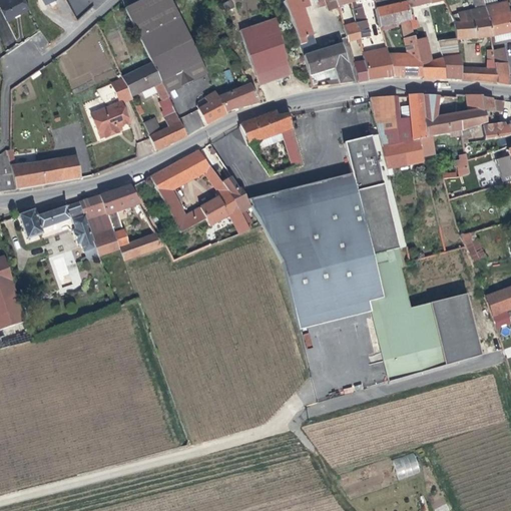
[(27,12),(21,0),(5,0),(0,3),(0,6),(3,12),(1,16),(5,24),(17,17),(27,12)]
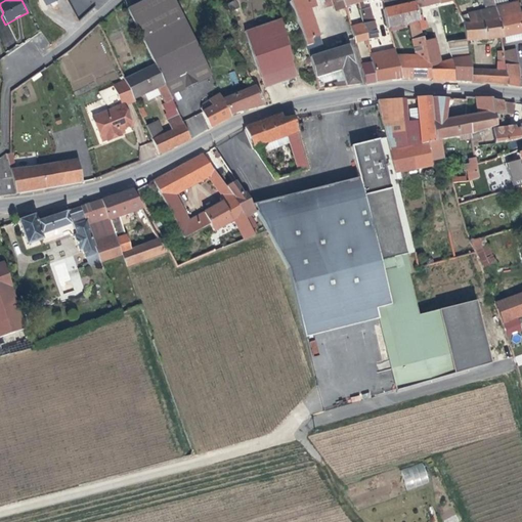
[(193,86),(151,0),(143,0),(130,6),(172,96),(193,86)]
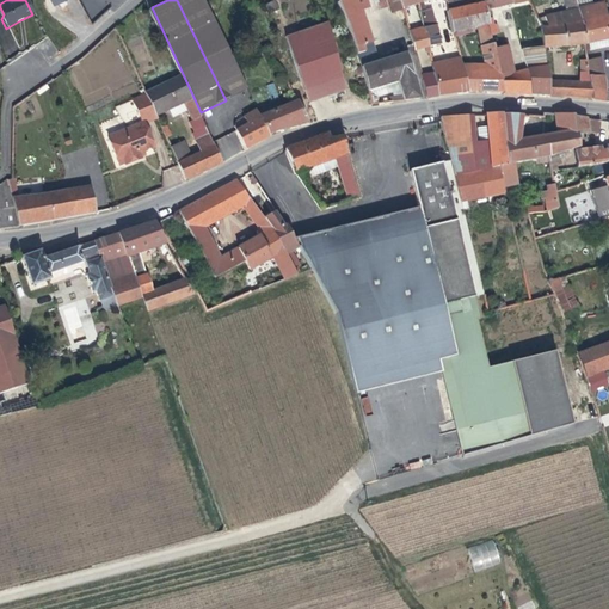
[(250,87),(229,45),(220,50),(194,0),(177,0),(226,100),(250,87)]
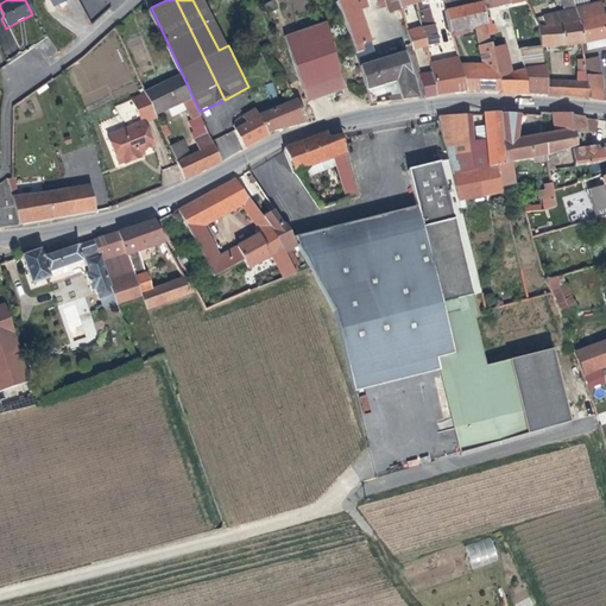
[(193,0),(219,50),(228,45),(207,0),(193,0)]
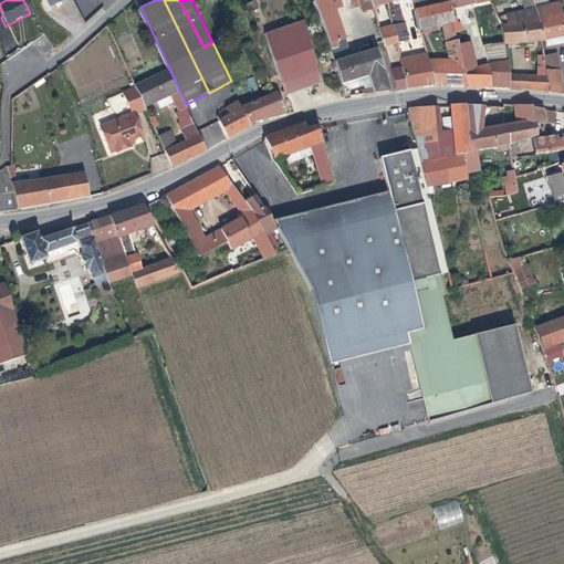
[(260,7),(257,0),(253,0),(248,2),(252,10),(260,7)]
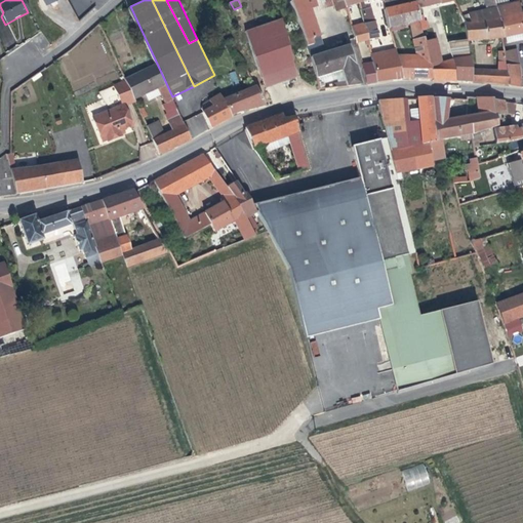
[(294,0),(291,1),(312,58),(324,54),(315,24),(311,8),(318,5),(316,0),(294,0)]
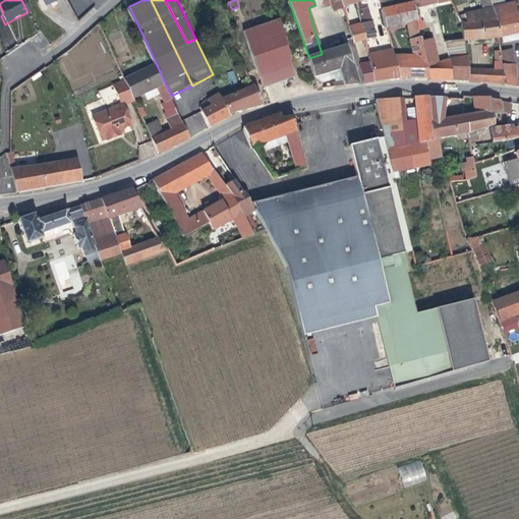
[(387,8),(383,9),(387,27),(411,22),(420,20),(417,7),(415,0),(412,0),(412,2),(387,8)]
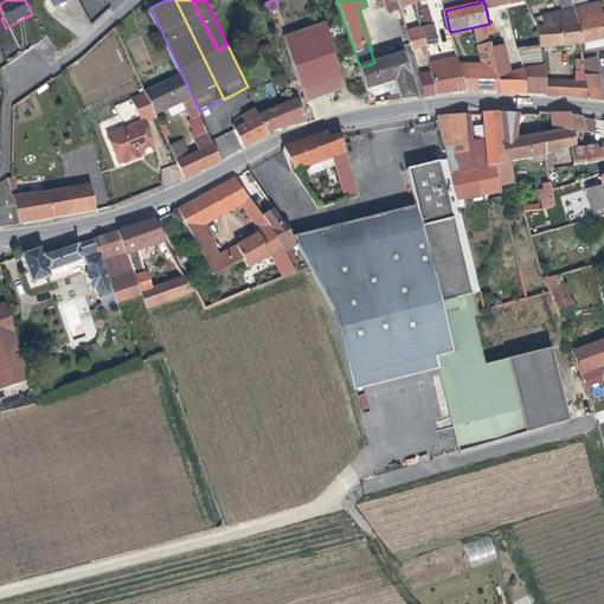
[(546,45),(582,40),(574,4),(573,0),(570,0),(572,7),(559,12),(547,14),(548,24),(544,25),(546,44),(546,45)]
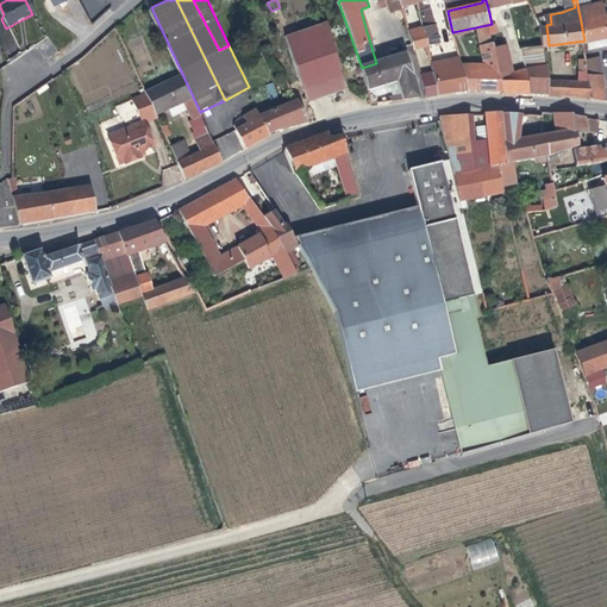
[(590,0),(577,4),(584,41),(606,36),(606,14),(601,0),(590,0)]
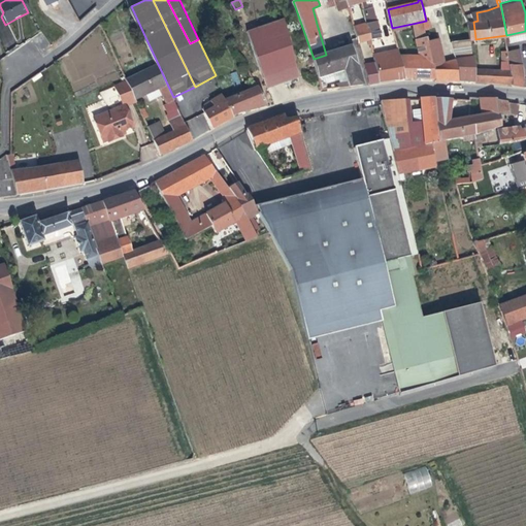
[(364,11),(364,12),(371,40),(371,42),(376,40),(376,38),(382,37),(374,8),(364,11)]
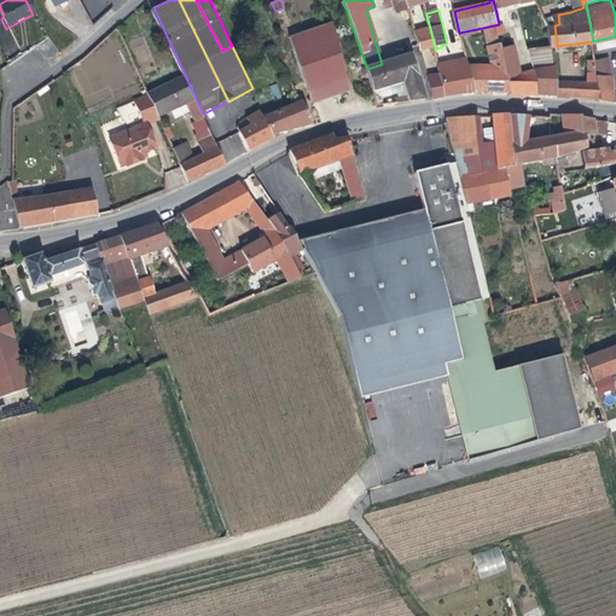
[(435,47),(426,15),(411,18),(420,50),(430,45),(431,48),(435,47)]
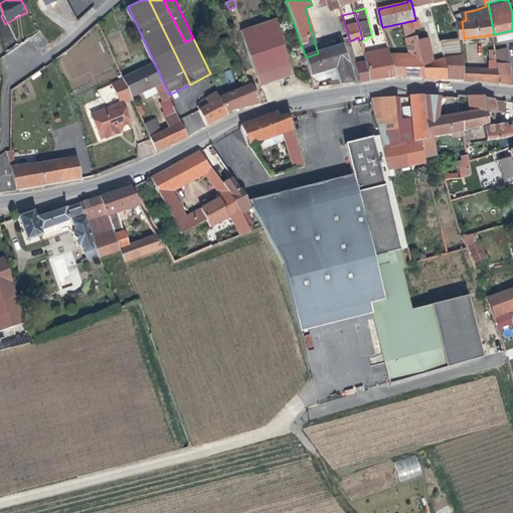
[(278,16),(240,28),(260,82),(292,71),(278,16)]
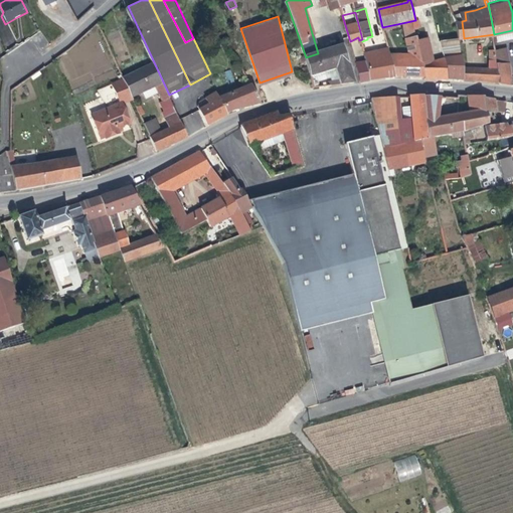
[(395,53),(390,53),(396,75),(412,75),(426,75),(423,59),(418,38),(415,20),(406,22),(412,56),(397,58),(395,53)]
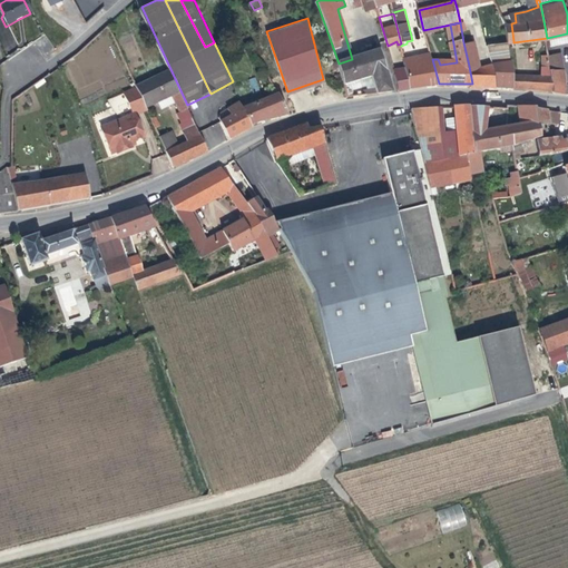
[(567,33),(547,38),(548,42),(567,39),(567,33)]
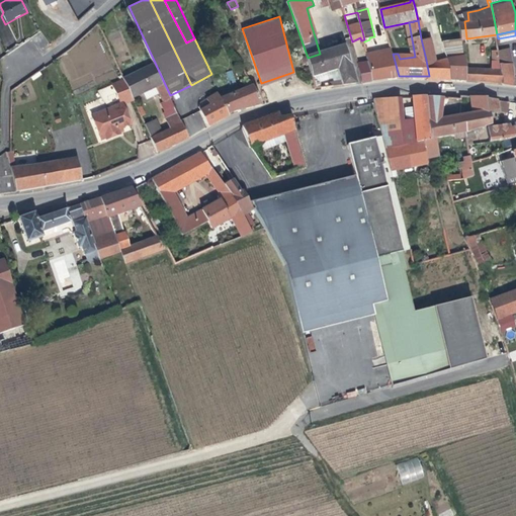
[(426,60),(440,59),(432,35),(421,38),(426,60)]
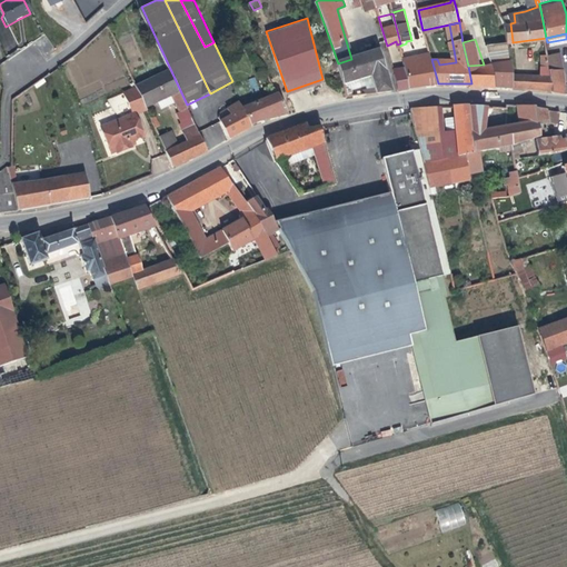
[(490,43),(497,65),(499,87),(507,88),(514,88),(516,72),(513,42),(513,41),(490,43)]
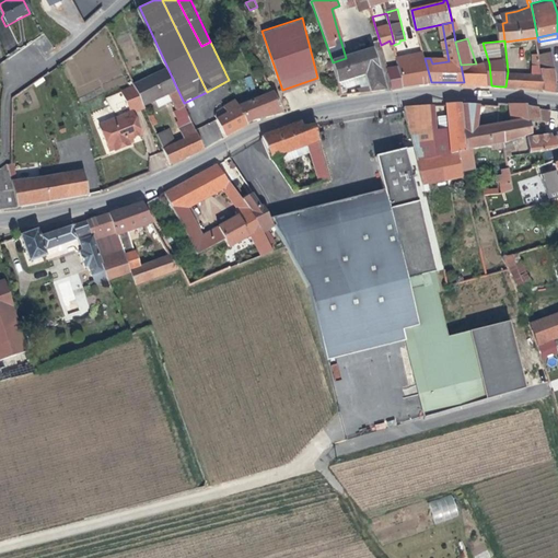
[(373,48),(346,58),(333,62),(338,81),(368,72),(370,78),(371,84),(369,85),(370,91),(387,89),(373,48)]
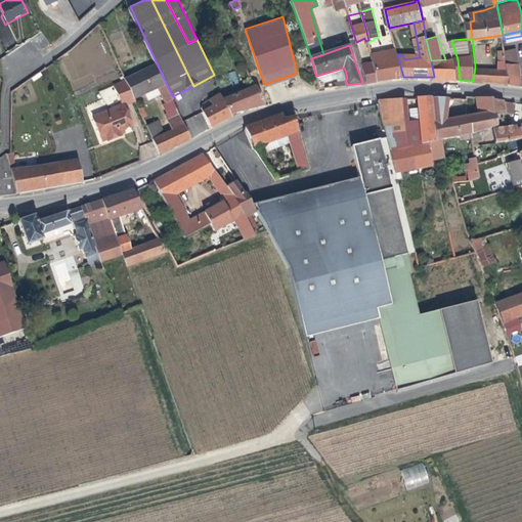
[(403,77),(397,54),(396,53),(389,54),(388,48),(377,49),(376,47),(371,48),(372,53),(374,64),(377,81),(390,79),(403,77)]
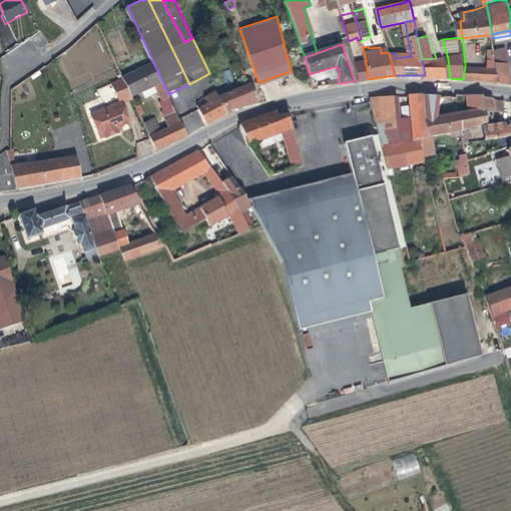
[(507,63),(505,48),(495,49),(497,63),(507,63)]
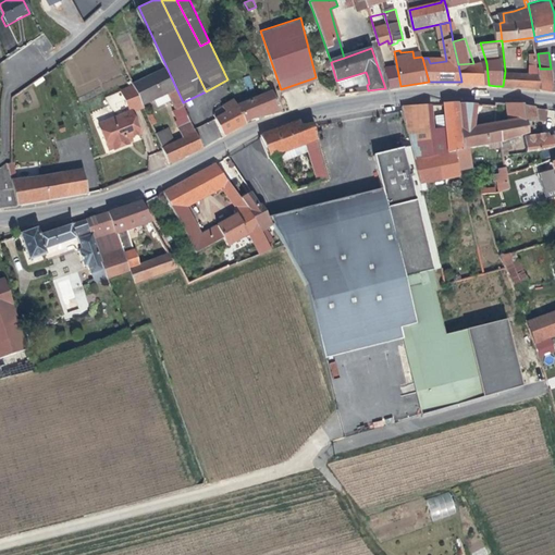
[(473,63),(458,64),(461,82),(461,83),(475,84),(489,85),(486,63),(473,63)]
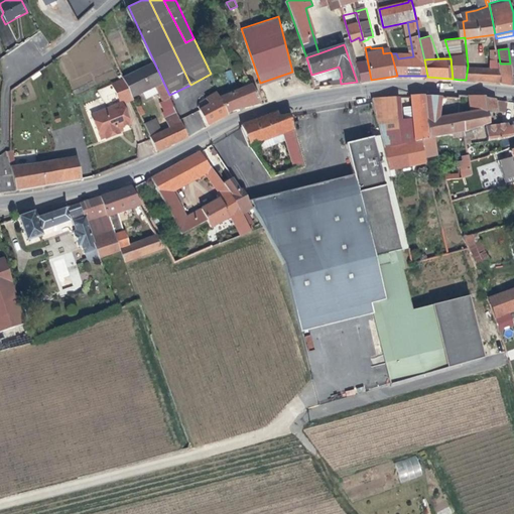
[(371,80),(368,63),(365,65),(358,67),(362,81),(367,80),(371,80)]
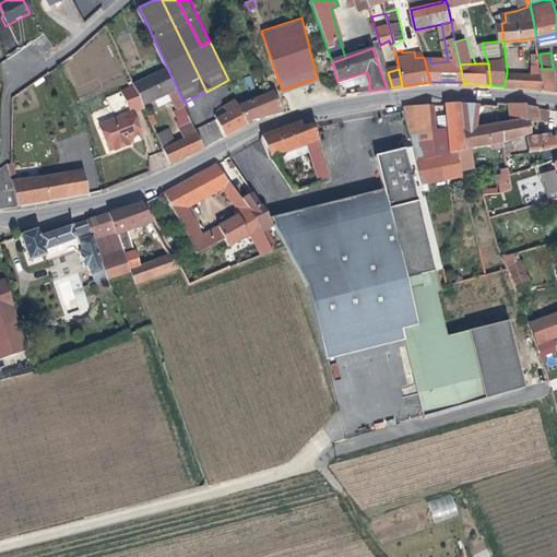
[(542,69),(542,72),(545,92),(556,92),(556,86),(556,83),(554,69),(553,69),(542,69)]
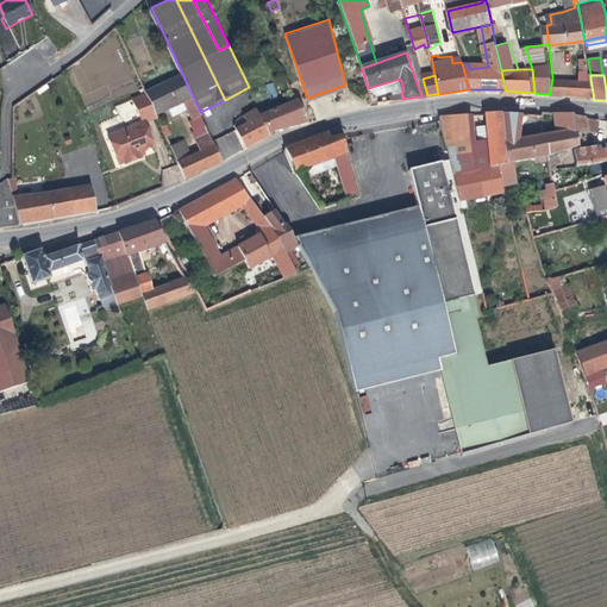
[(145,92),(146,93),(157,117),(166,135),(169,133),(160,112),(169,108),(185,102),(188,110),(193,119),(191,120),(194,131),(194,133),(201,150),(191,155),(177,160),(185,177),(208,167),(223,160),(182,76),(145,92)]
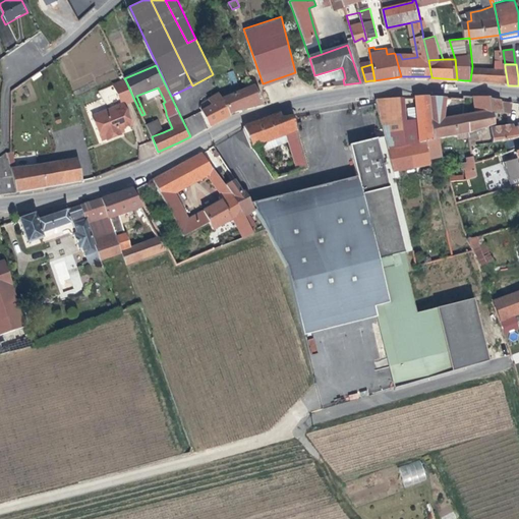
[(489,66),(472,66),(470,80),(485,81),(493,82),(489,66)]
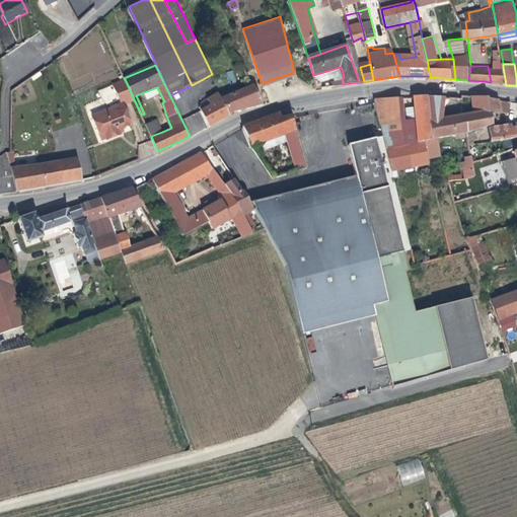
[(506,83),(503,67),(488,66),(491,82),(506,83)]
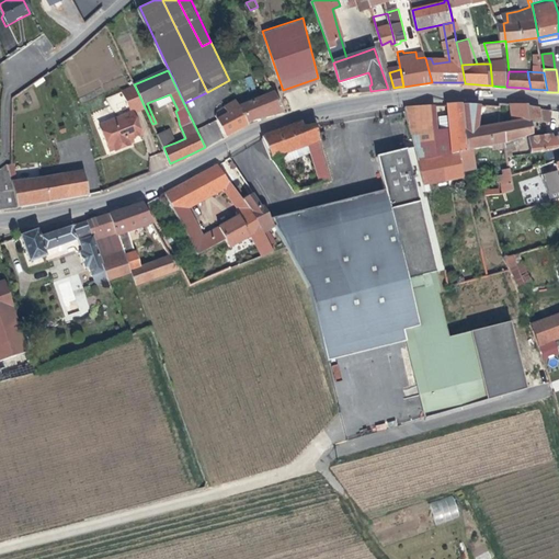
[(371,78),(368,72),(339,81),(341,88),(349,87),(362,81),(371,78)]
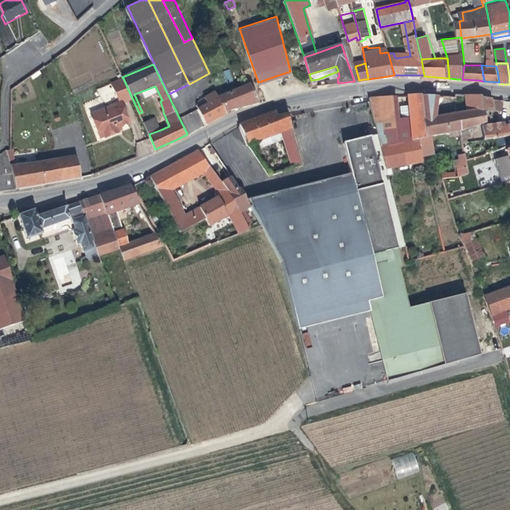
[(189,84),(194,93),(214,83),(209,73),(189,84)]
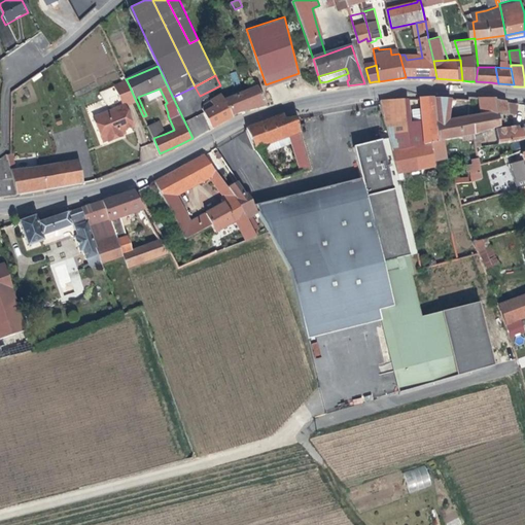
[(125,106),(136,101),(127,80),(115,85),(125,105),(125,106)]
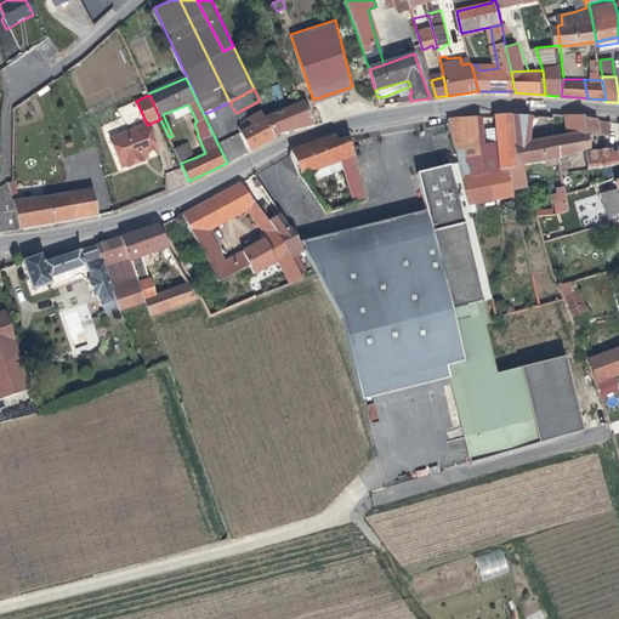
[(388,104),(386,96),(378,97),(380,106),(388,104)]
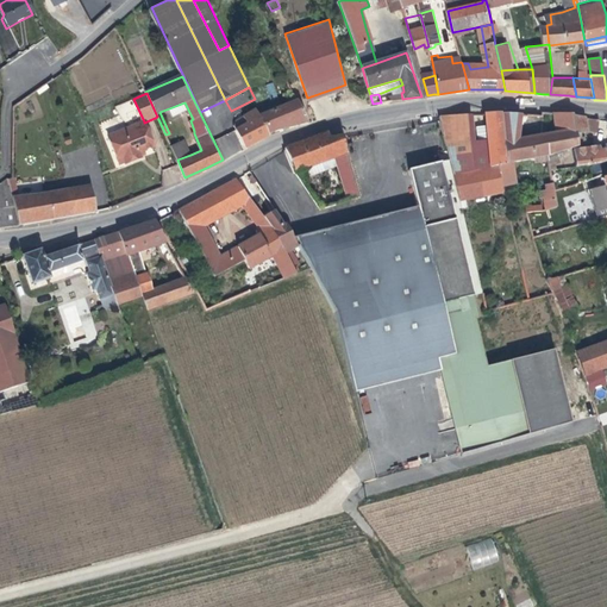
[(258,106),(263,114),(273,133),(274,131),(288,126),(311,120),(299,98),(264,108),(263,105),(258,106)]
